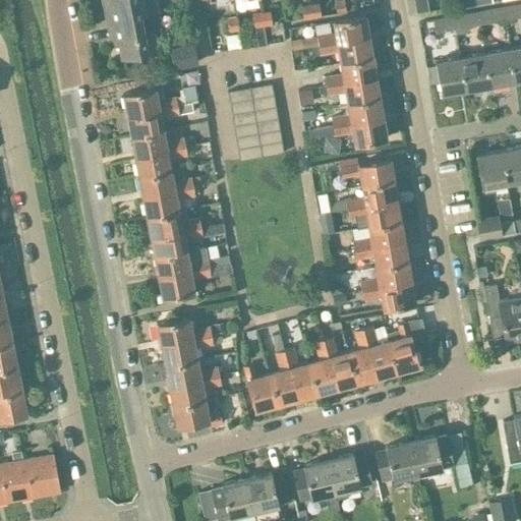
[(152,32),(141,34),(137,12),(155,9),(153,0),(104,0),(112,43),(120,42),(123,57),(156,51),(152,32)]
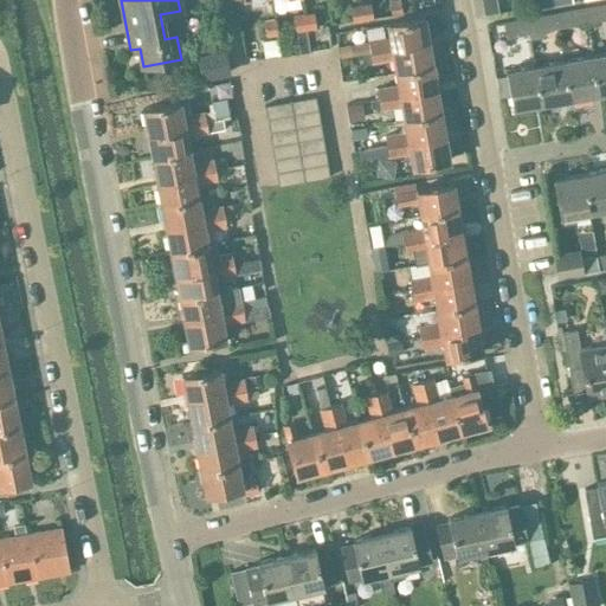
[(388,0),(392,14),(392,17),(403,14),(399,0),(388,0)]
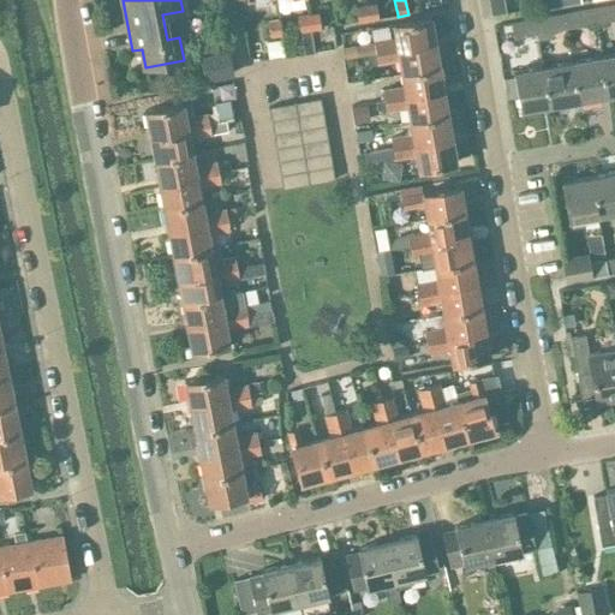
[(407,0),(410,12),(422,11),(419,0),(407,0)]
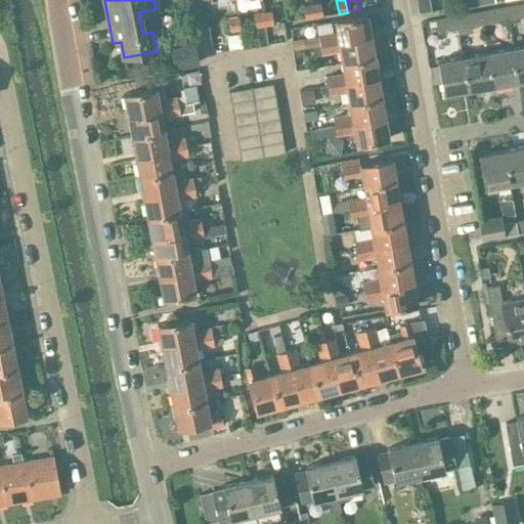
[(429,0),(416,0),(418,9),(430,7),(429,0)]
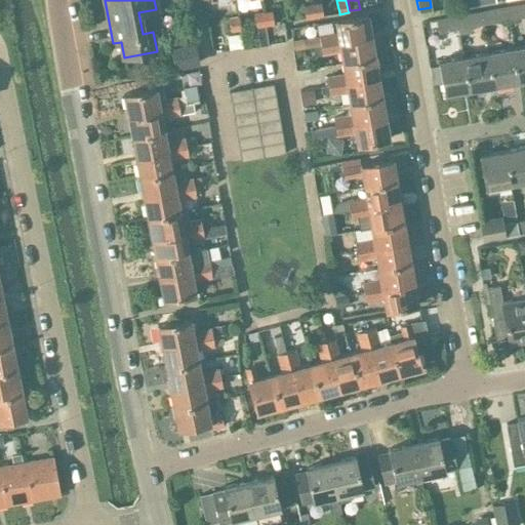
[(312,4),(314,17),(323,16),(321,2),(312,4)]
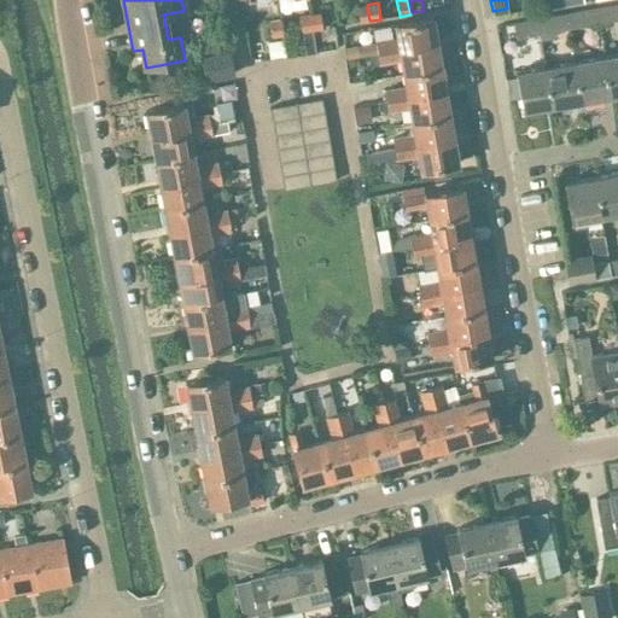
[(617,4),(595,7),(598,24),(617,19),(617,4)]
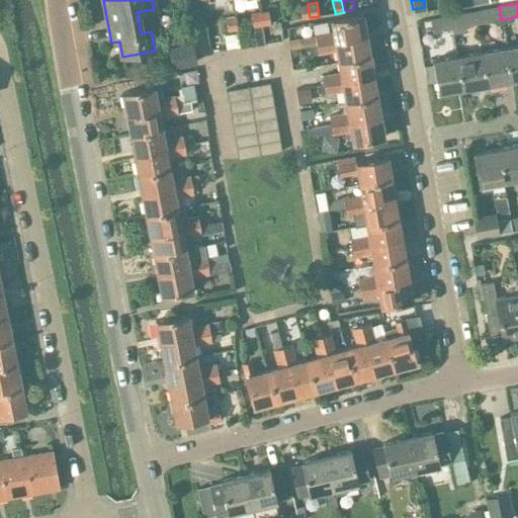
[(301,19),(310,17),(308,4),(298,5),(301,19)]
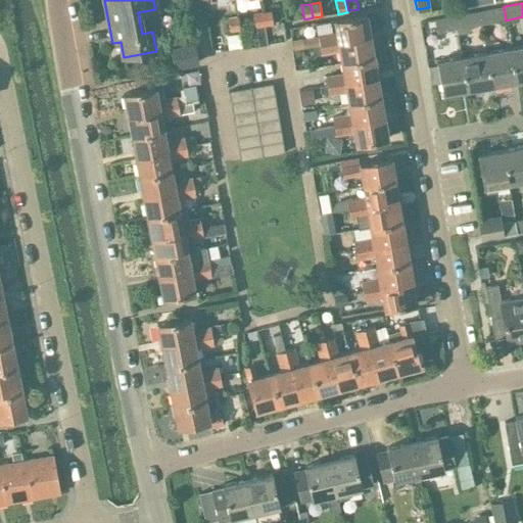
[(506,20),(504,6),(484,10),(486,24),(506,20)]
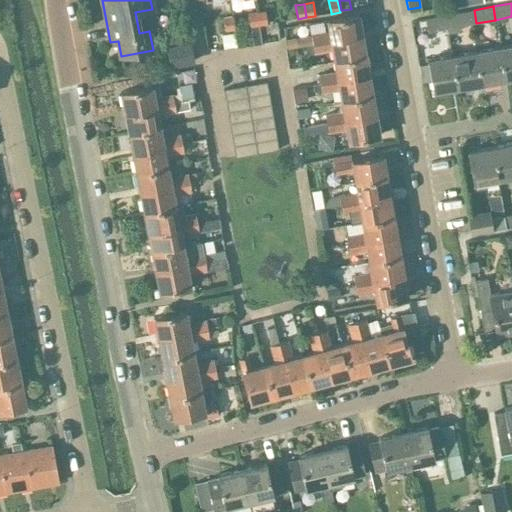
[(265,10),(256,12),(258,25),(267,24),(265,10)]
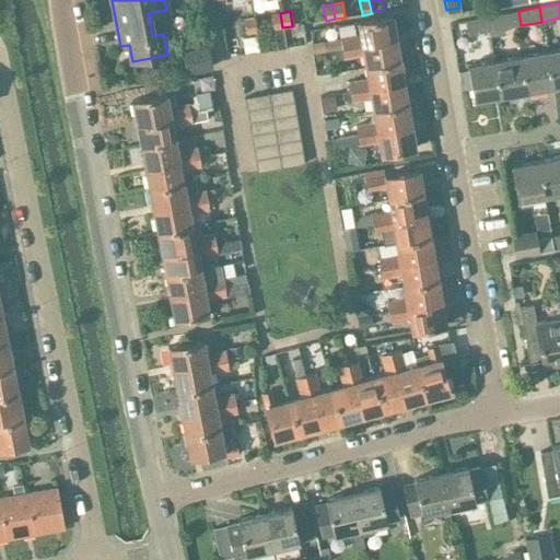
[(282,27),(280,13),(270,14),(272,30),(277,50),(286,49),(282,27)]
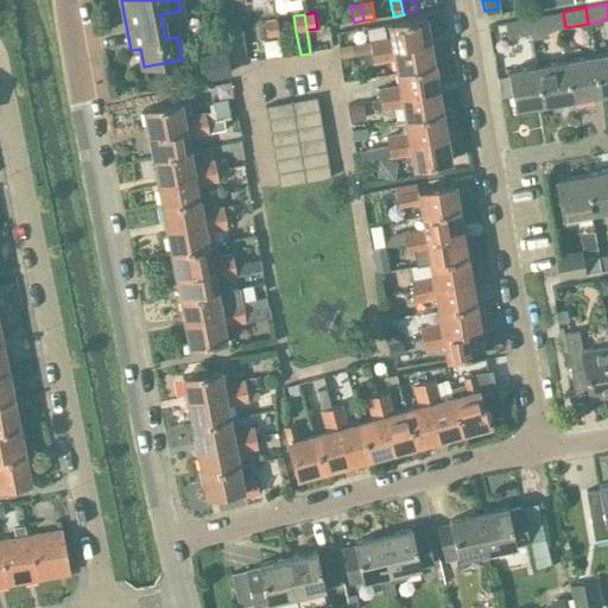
[(551,14),(529,18),(531,33),(555,30),(551,14)]
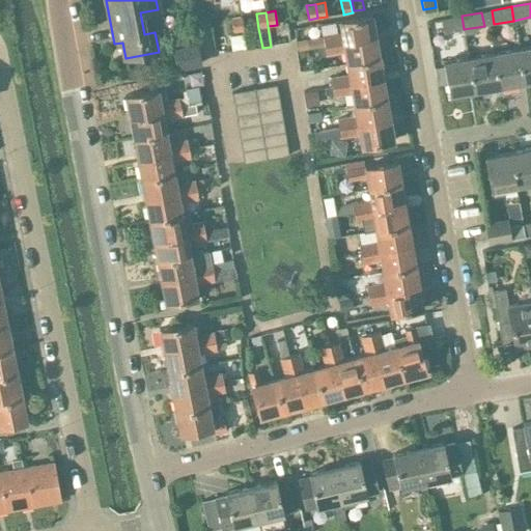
[(309,49),(324,47),(324,46),(357,40),(375,37),(371,15),(338,21),(341,33),(307,39),(309,49)]
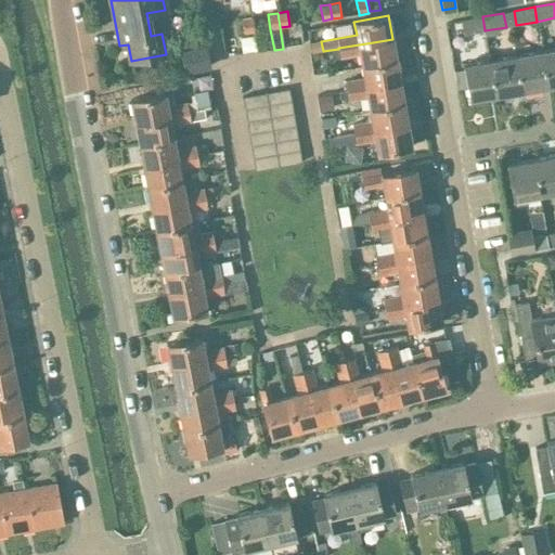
[(254,33),(252,16),(240,18),(243,35),(254,33)]
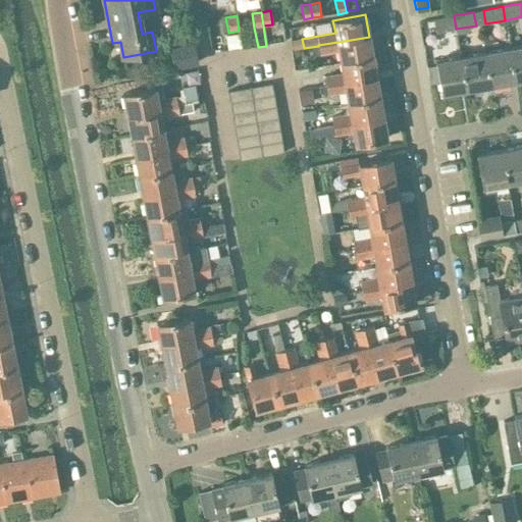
[(436,33),(456,29),(454,15),(433,19),(436,33)]
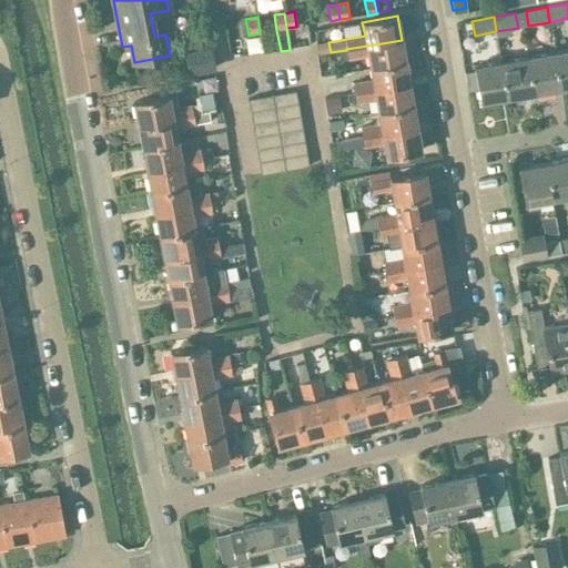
[(260,39),(245,40),(247,56),(262,53),(260,39)]
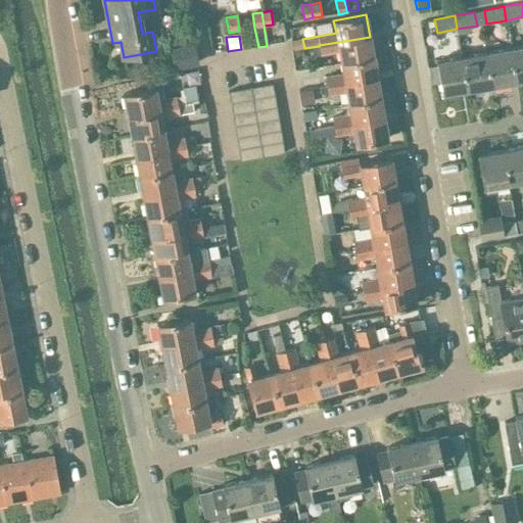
[(339,51),(341,62),(373,56),(370,37),(351,40),(319,45),(319,46),(321,54),(339,51)]
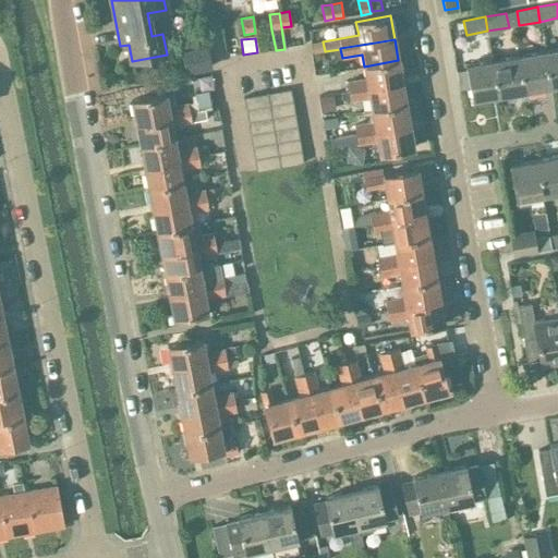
[(557,49),(545,51),(552,87),(557,85),(557,41),(557,43),(557,49)]
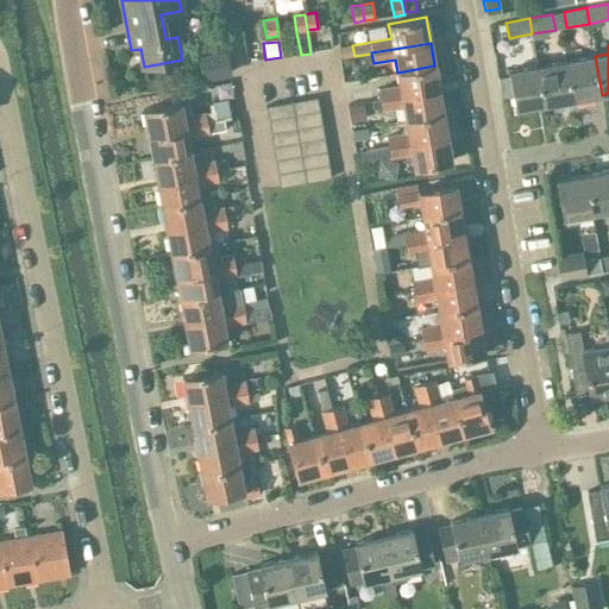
[(200,56),(205,79),(230,73),(225,51),(200,56)]
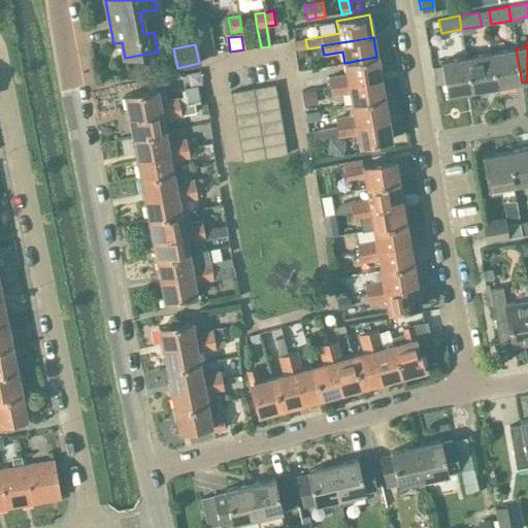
[(497,87),(522,83),(516,48),(491,53),(497,87)]
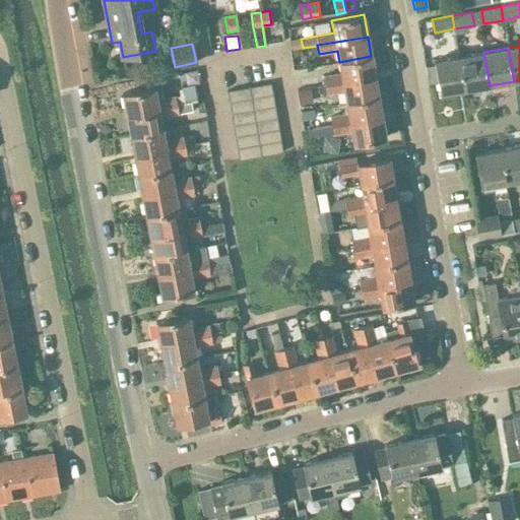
[(464,89),(490,85),(483,52),(459,56),(464,89)]
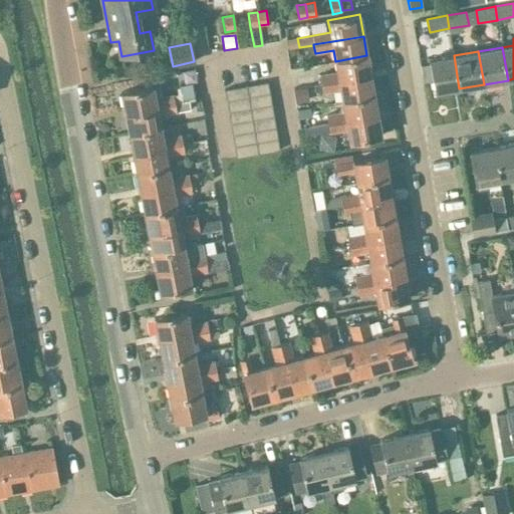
[(366,55),(335,61),(336,72),(319,75),(320,84),(370,75),(366,55)]
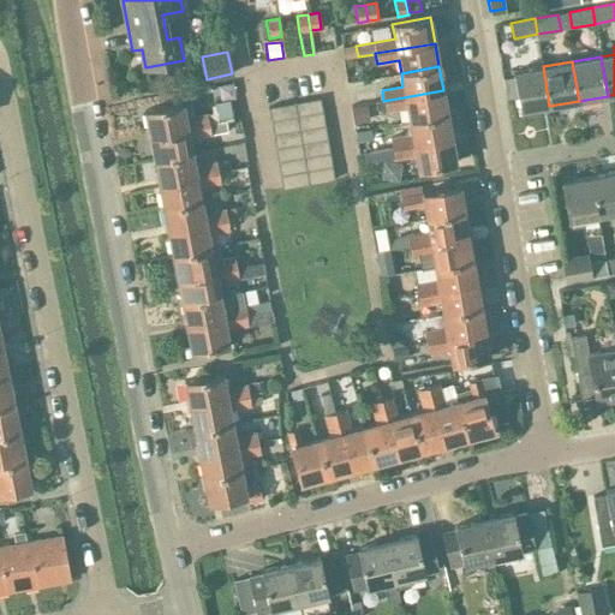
[(549,106),(543,66),(513,72),(514,77),(503,79),(507,100),(518,97),(520,111),(549,106)]
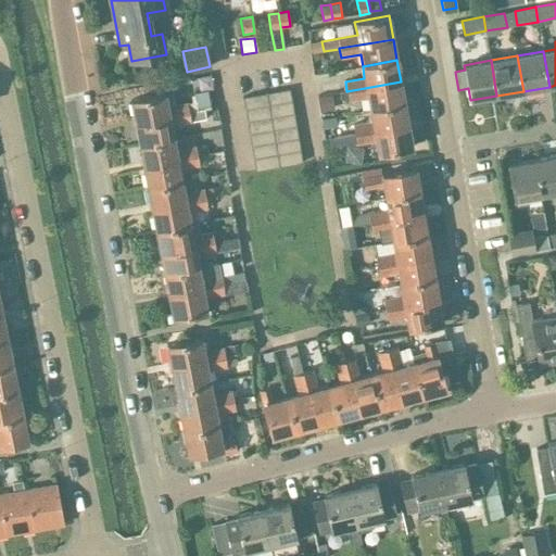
[(401,81),(346,91),(349,100),(368,97),(370,110),(404,103),(401,81)]
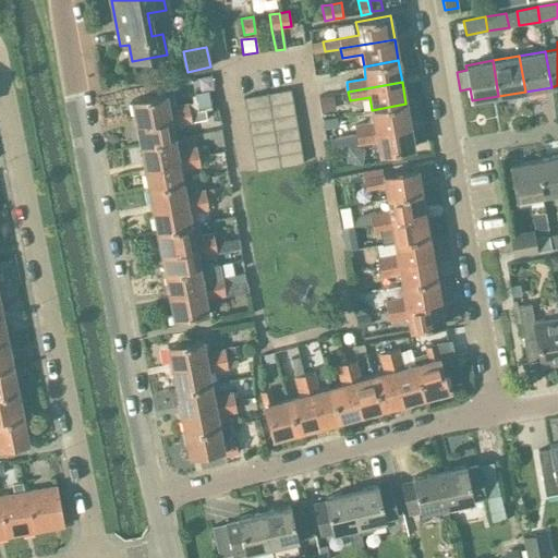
[(269,106),(292,102),(290,89),(267,94),(269,106)]
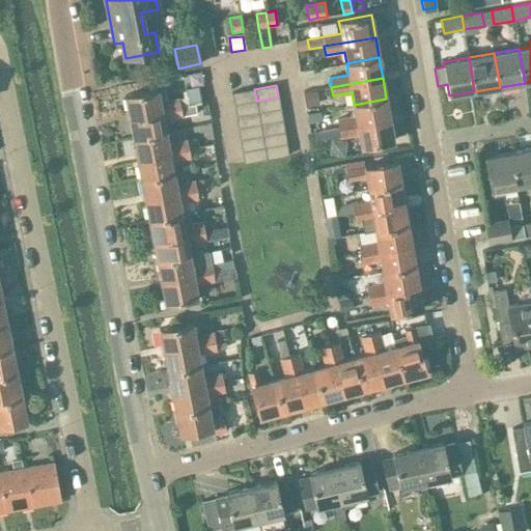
[(201,102),(198,86),(186,88),(188,104),(201,102)]
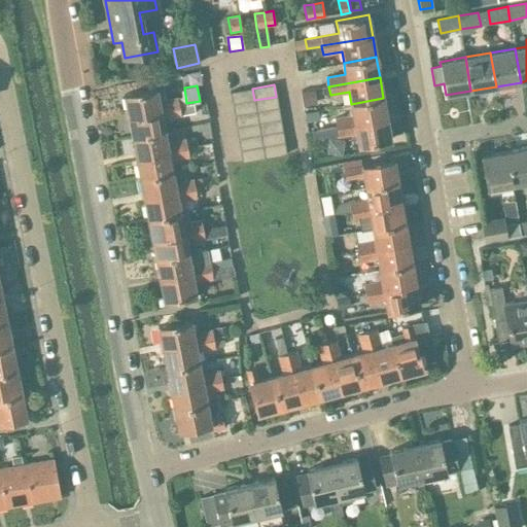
[(179,106),(177,98),(159,101),(156,89),(124,95),(128,116),(179,106)]
